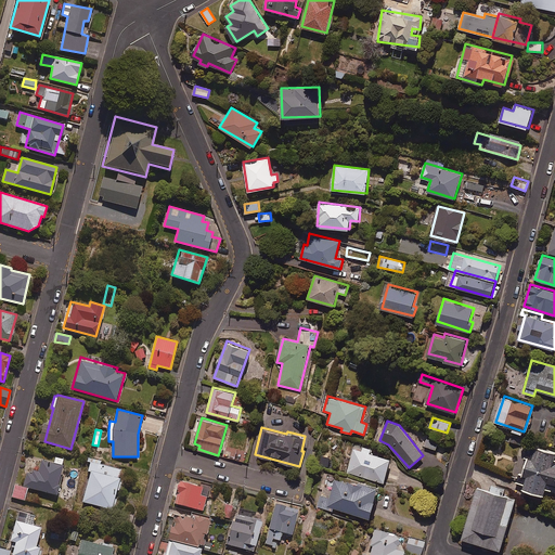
[(439,441),(427,437),(424,444),(436,450),(439,441)]
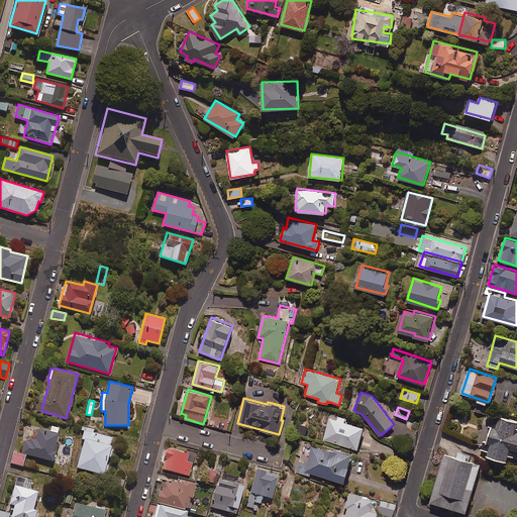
[(507,460),(509,455),(516,457),(516,419),(488,411),(479,443),(484,445),(483,448),(490,450),(488,455),(507,460)]
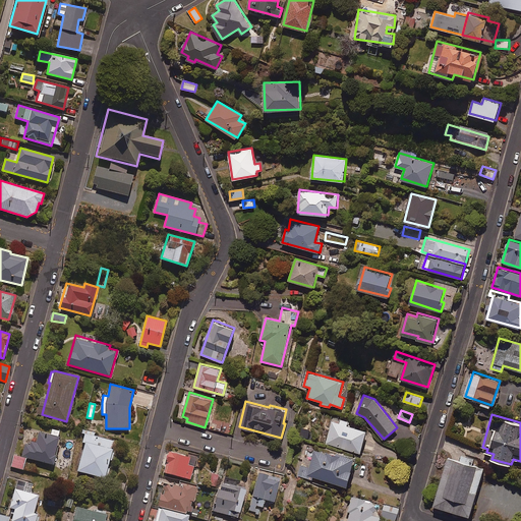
[(348,420),(333,417),(327,444),(361,452),(367,429),(347,425),(348,420)]
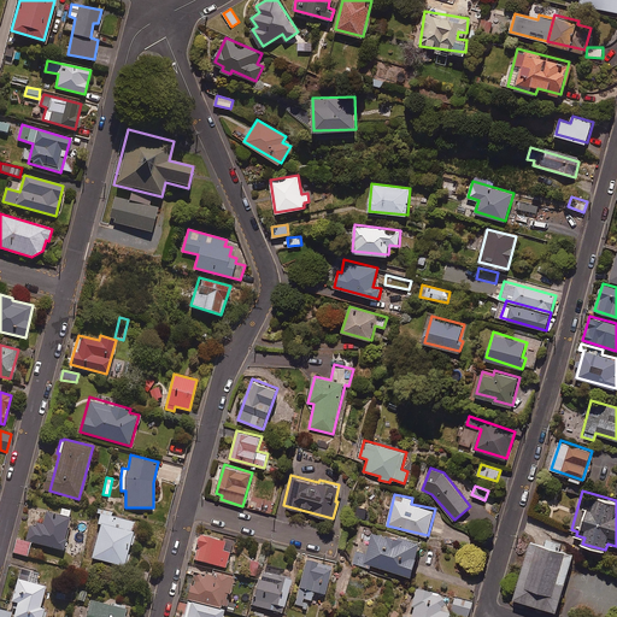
[(60,513),(34,507),(25,540),(62,550),(72,511),(62,507),(60,513)]
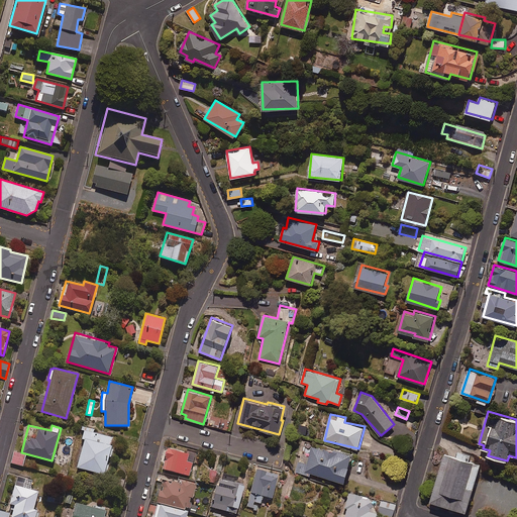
[(113,437),(85,430),(83,438),(84,439),(77,468),(104,475),(113,437)]
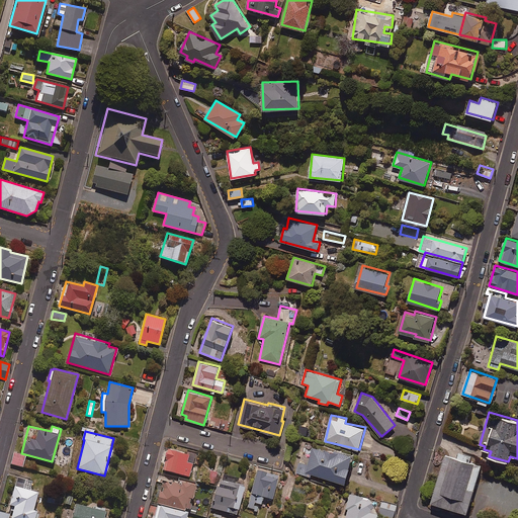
[(354,455),(314,444),(310,459),(299,457),(295,471),(310,476),(311,473),(346,484),(354,455)]
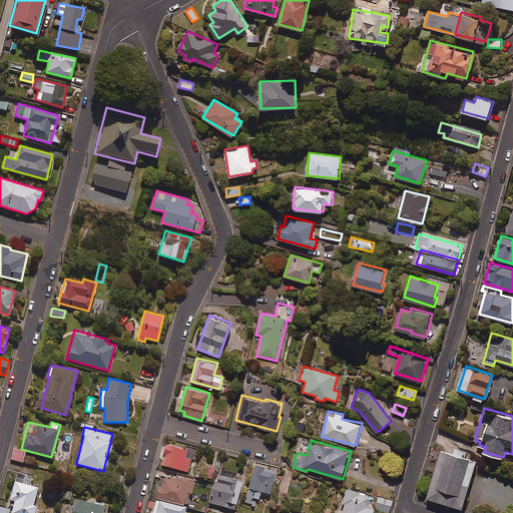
[(193,451),(165,444),(160,465),(187,472),(193,451)]
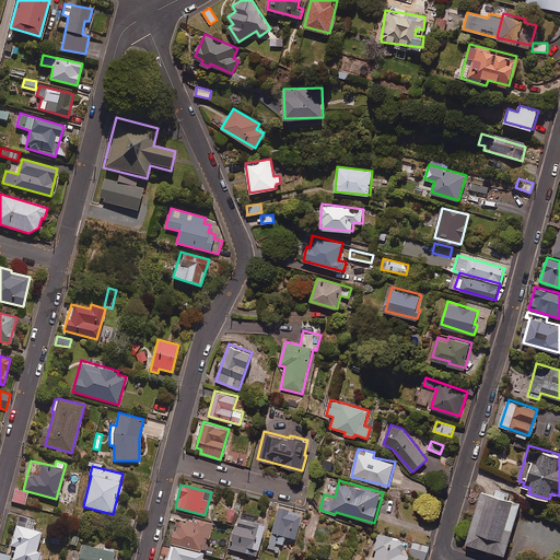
[(510,492),(497,488),(494,494),(482,491),(467,543),(506,555),(521,503),(509,499),(510,492)]
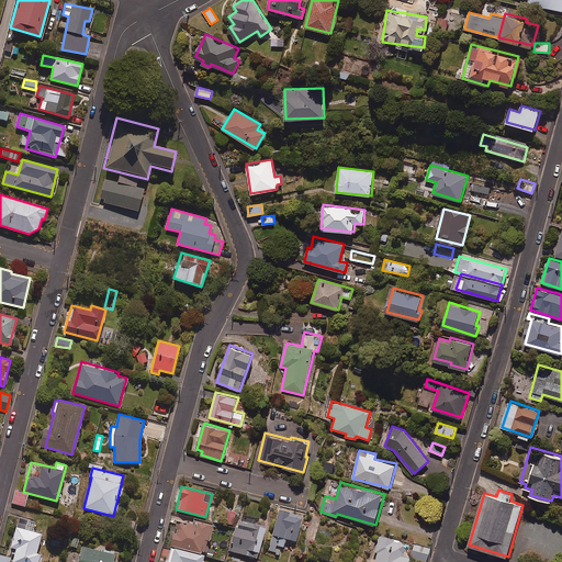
[(27,495),(15,492),(12,503),(24,506),(27,495)]
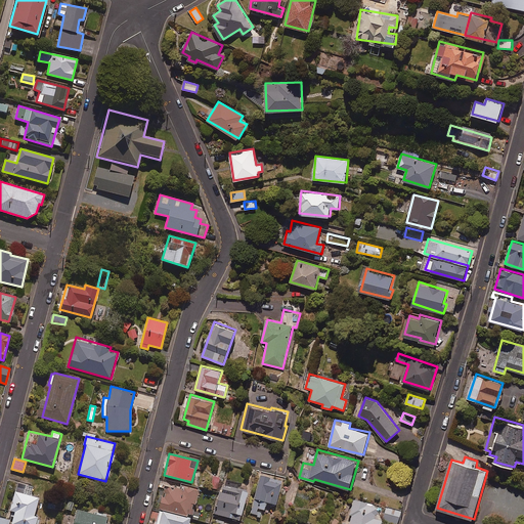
[(222,472),(214,469),(210,482),(219,484),(222,472)]
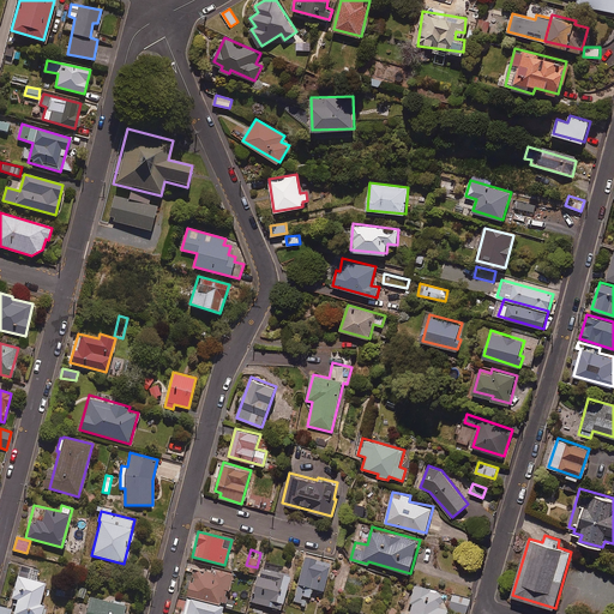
[(331,561),(306,554),(293,601),(307,606),(312,589),(323,593),(331,561)]
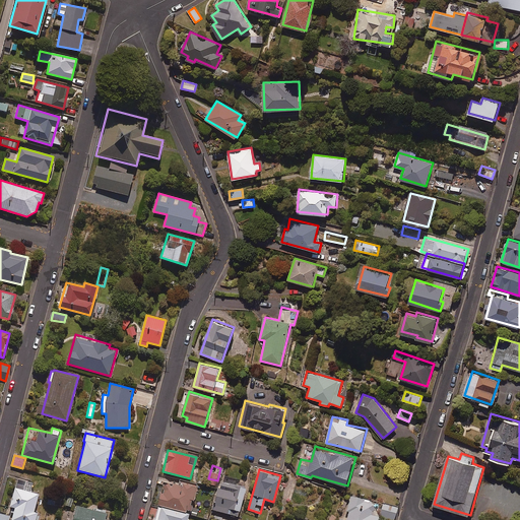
[(26,482),(17,480),(10,506),(15,508),(11,519),(36,519),(38,513),(34,512),(38,495),(24,491),(26,482)]
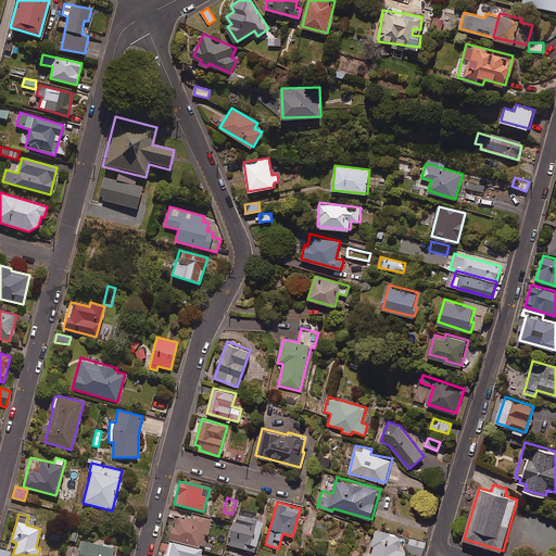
[(196,519),(174,514),(168,539),(202,546),(205,534),(207,535),(211,521),(196,518),(196,519)]
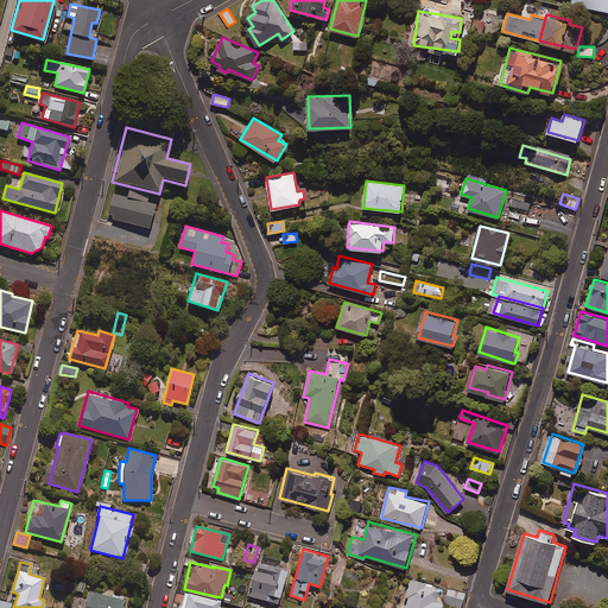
[(287,570),(259,562),(249,596),(278,605),(287,570)]
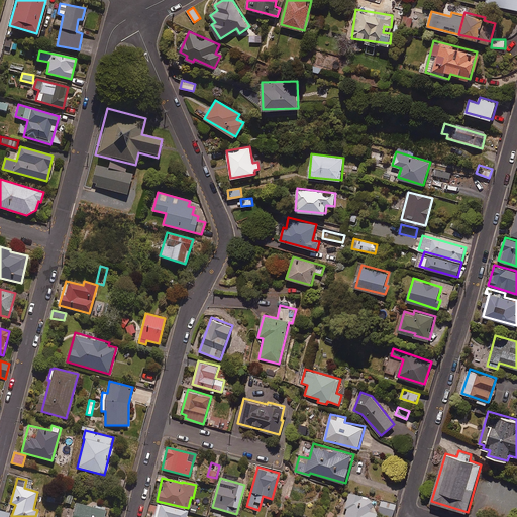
[(338,516),(375,516),(377,513),(372,512),(375,501),(349,493),(341,516),(340,516),(338,516)]
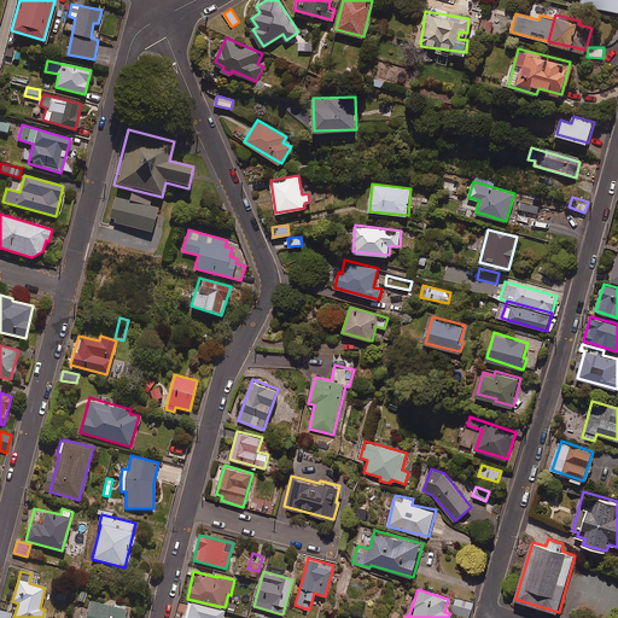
[(467,617),(473,602),(455,598),(450,613),(465,617),(467,617)]
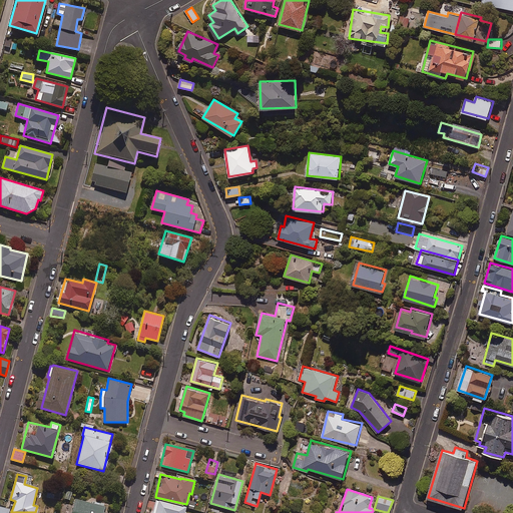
[(102,512),(105,506),(75,499),(71,512),(102,512)]
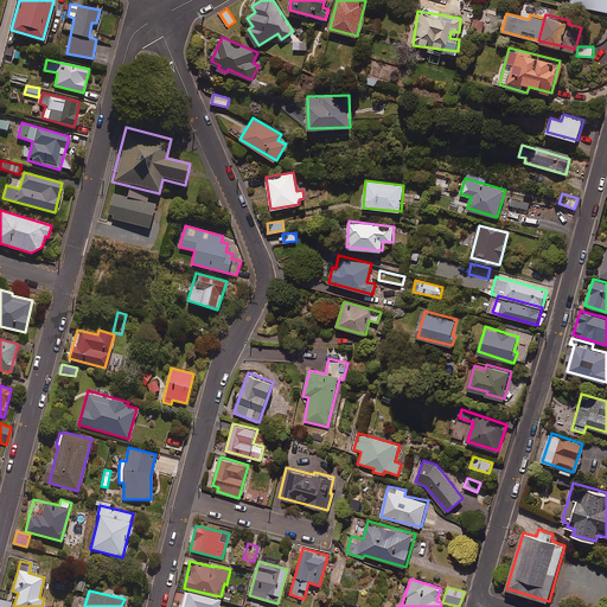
[(217,606),(219,600),(183,592),(178,606),(217,606)]
